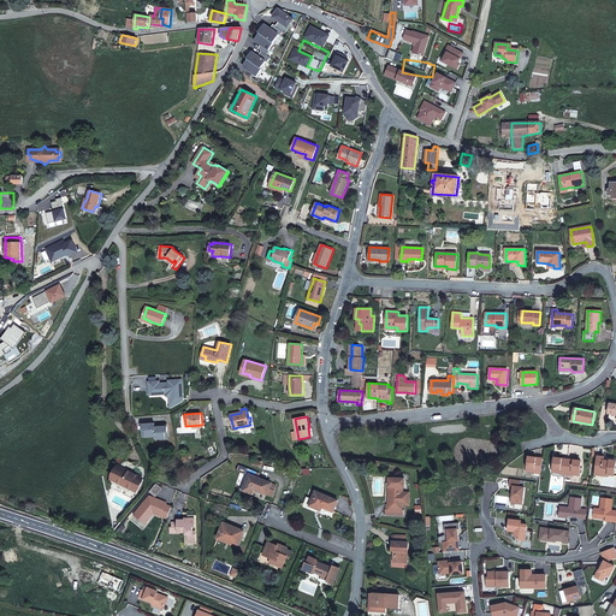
[(598,456),(596,469),(603,471),(602,475),(610,477),(610,475),(614,475),(615,461),(610,460),(610,461),(604,461),(604,457),(598,456)]
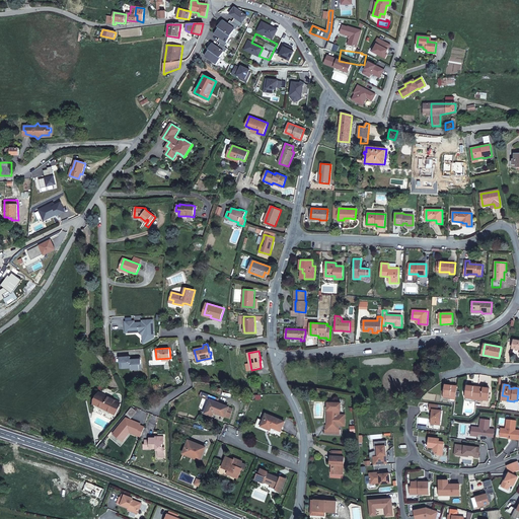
[(444,397),(456,398),(457,386),(446,385),(444,397)]
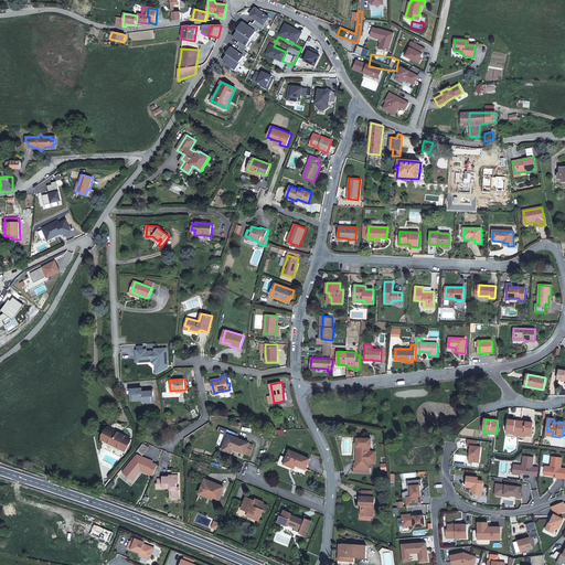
[(507,433),(520,435),(521,422),(509,419),(507,433)]
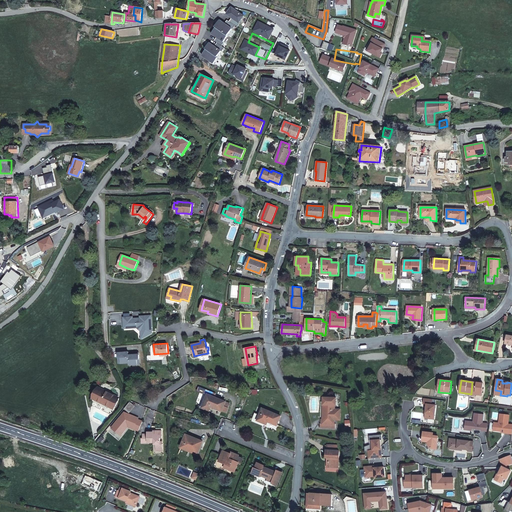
[(483,383),(472,382),(471,394),(482,395),(483,383)]
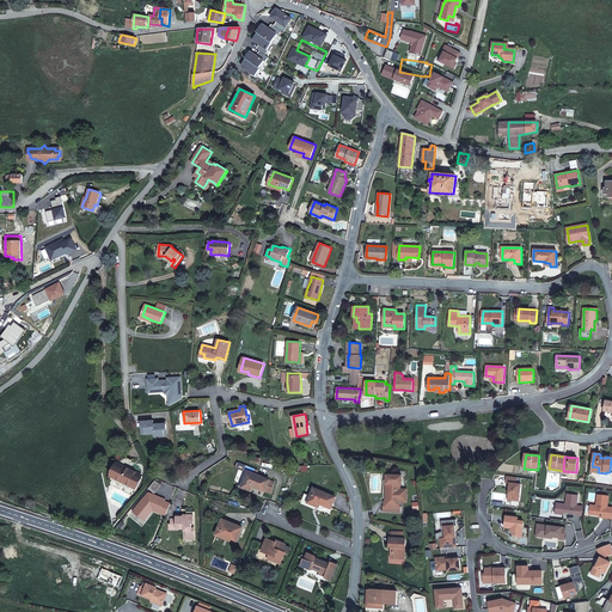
[(116,479),(123,466),(117,463),(111,476),(116,479)]
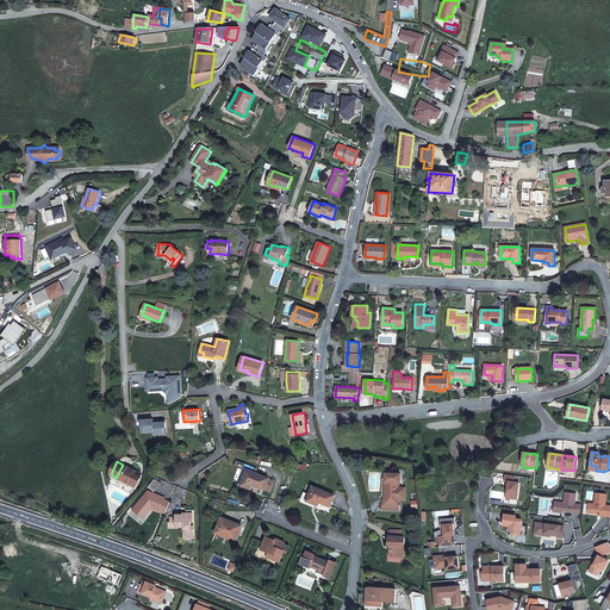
[(142,474),(136,471),(123,465),(116,478),(136,487),(142,474)]
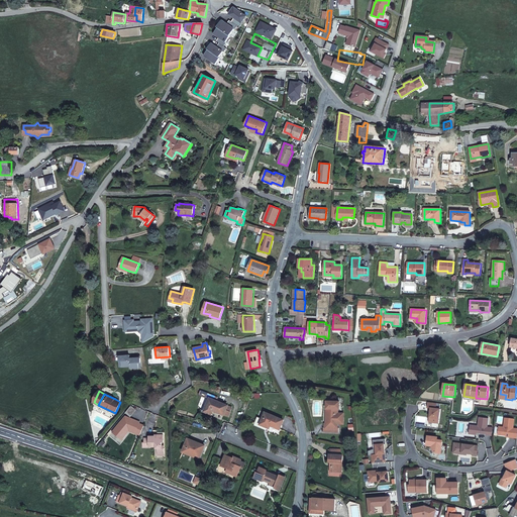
[(227,406),(210,398),(204,412),(211,415),(213,411),(223,415),(225,411),(227,406)]
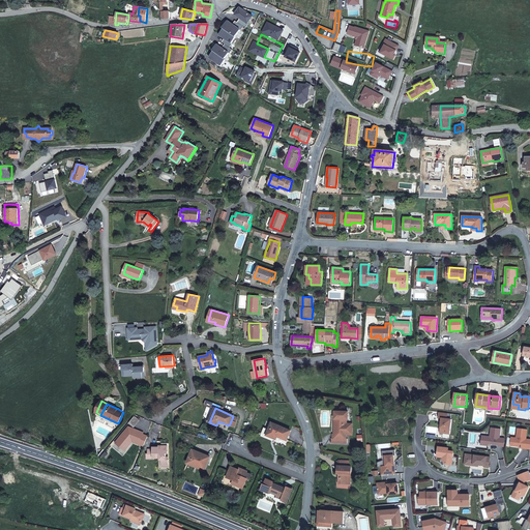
[(334,427),(333,439),(342,439),(342,443),(348,443),(348,439),(346,439),(346,435),(346,423),(347,419),(348,419),(348,411),(343,411),(343,413),(336,413),(336,427),(334,427)]
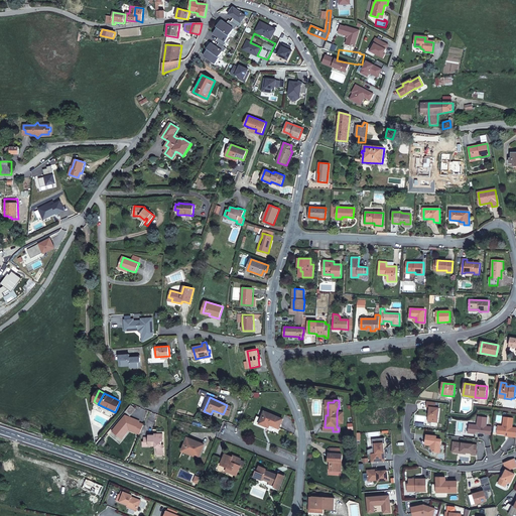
[(327,400),(326,415),(328,415),(328,402),(334,402),(334,400),(327,400)]
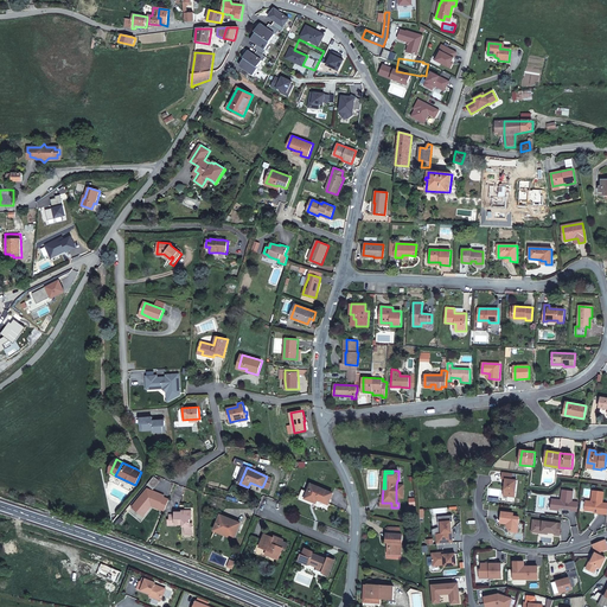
[(512,479),(512,473),(503,472),(502,478),(505,479),(505,484),(506,484),(506,486),(504,487),(504,496),(515,497),(517,480),(512,479)]
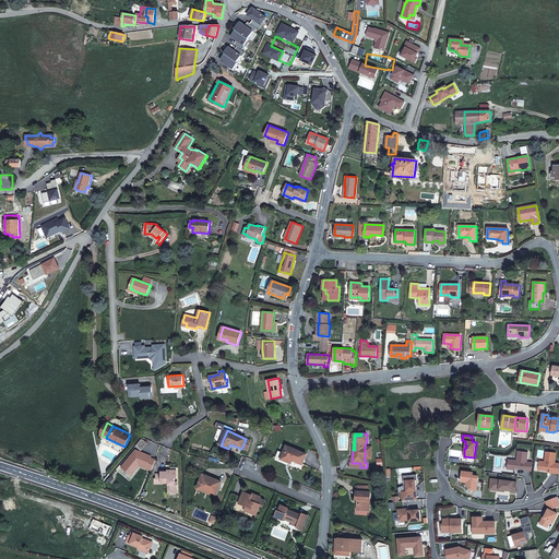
[(281,460),(287,462),(289,459),(293,460),(298,462),(302,464),(307,454),(287,447),(281,460)]
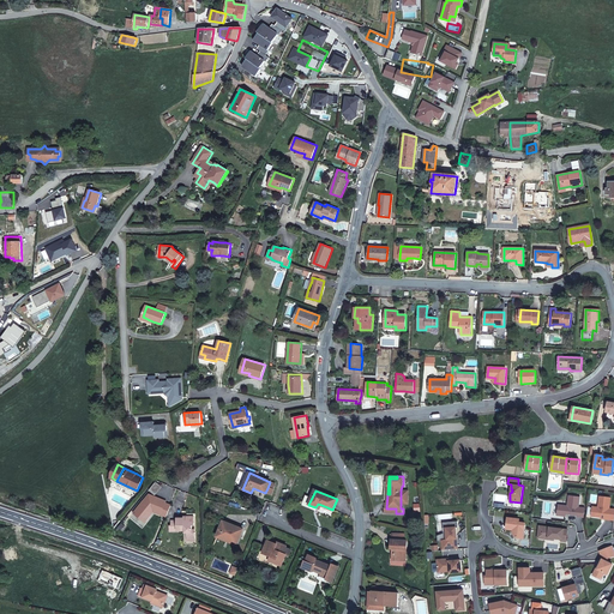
[(162,515),(167,517),(168,512),(170,505),(166,503),(167,501),(150,494),(134,513),(142,519),(146,513),(149,516),(155,510),(162,513),(162,515)]
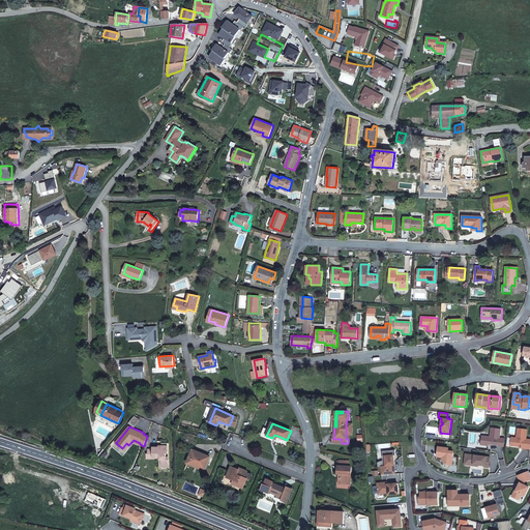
[(522,448),(529,448),(529,439),(526,439),(527,429),(518,428),(517,438),(511,437),(510,445),(519,446),(523,447),(522,448)]
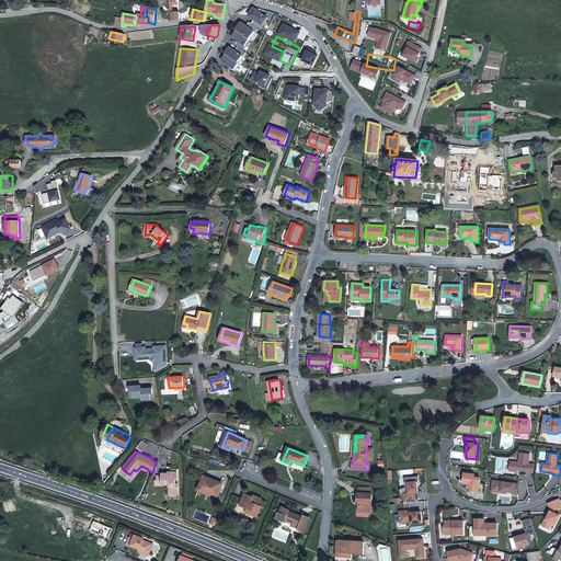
[(171,488),(171,491),(179,491),(179,483),(176,484),(176,481),(179,481),(179,472),(169,472),(168,473),(162,473),(162,485),(169,484),(171,488)]
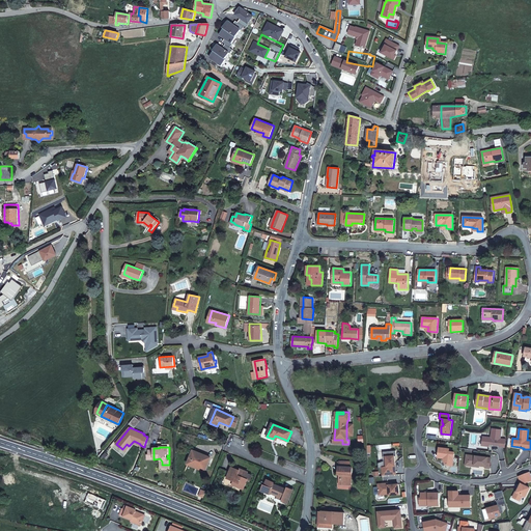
[(446,465),(452,466),(454,452),(449,451),(449,449),(439,447),(438,457),(444,457),(443,460),(446,465)]
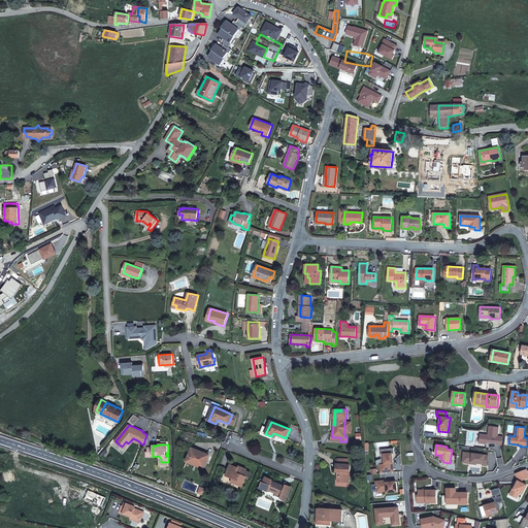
[(381,473),(390,472),(389,466),(393,465),(392,453),(394,453),(394,448),(381,449),(381,454),(384,454),(384,459),(382,459),(382,464),(380,464),(381,473)]
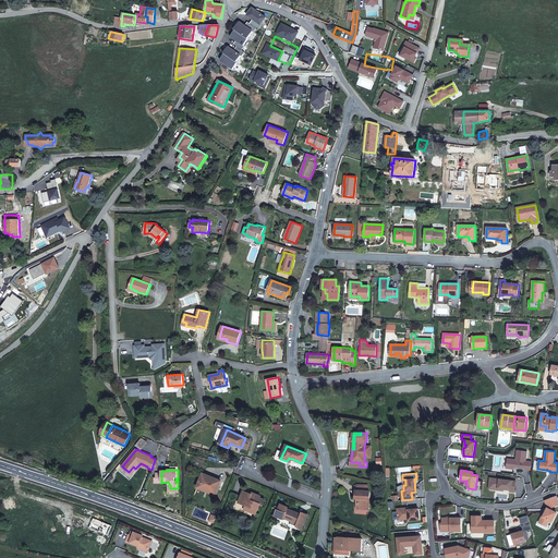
[(213,477),(204,474),(198,488),(216,495),(221,481),(213,477)]
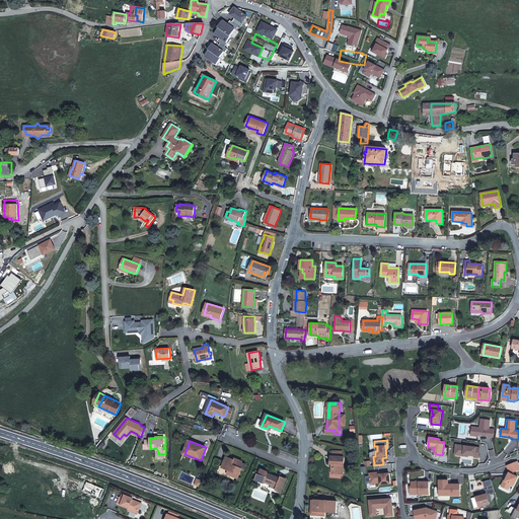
[(468,456),(468,455),(458,453),(459,444),(456,444),(454,454),(468,456)]
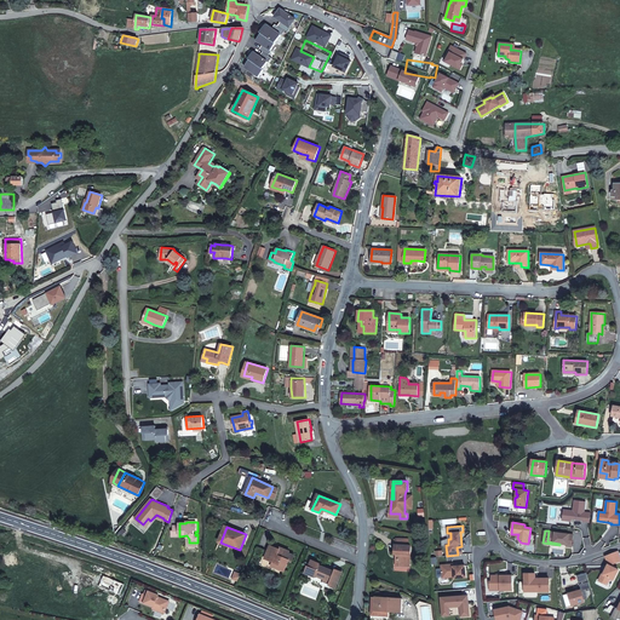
[(549,530),(547,541),(560,544),(567,544),(567,546),(572,546),(573,534),(549,530)]
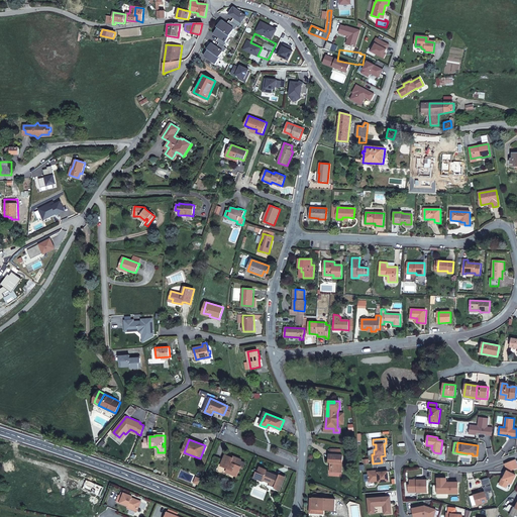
[(342,455),(340,455),(338,455),(338,450),(330,450),(330,454),(329,461),(331,461),(330,472),(341,472),(342,455)]
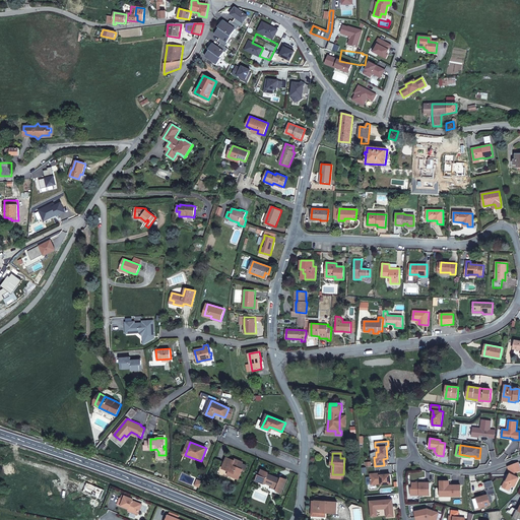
[(222,468),(229,471),(236,473),(234,477),(239,479),(243,470),(245,471),(247,465),(243,464),(244,462),(239,460),(238,462),(235,461),(228,458),(222,468)]
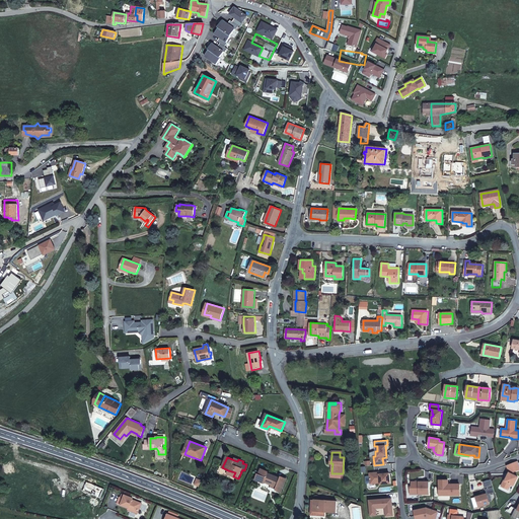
[(504,480),(501,486),(508,490),(511,484),(513,486),(518,476),(512,474),(514,471),(518,469),(518,463),(518,461),(507,465),(509,472),(505,480),(504,480)]
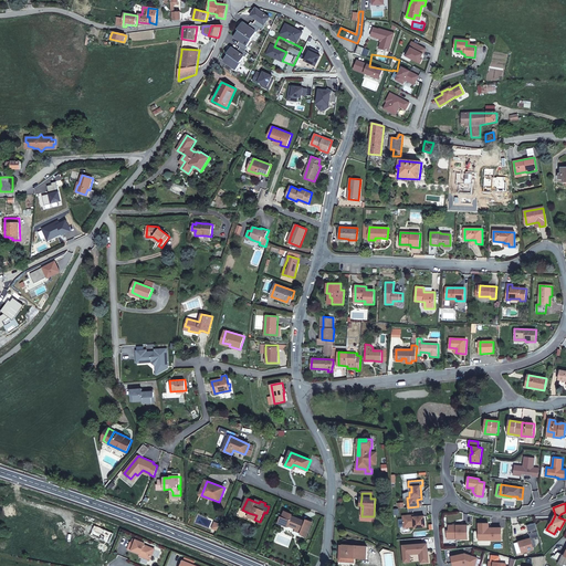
[(415,527),(426,526),(425,516),(413,516),(413,515),(411,515),(409,516),(409,515),(402,515),(404,527),(415,526),(415,527)]
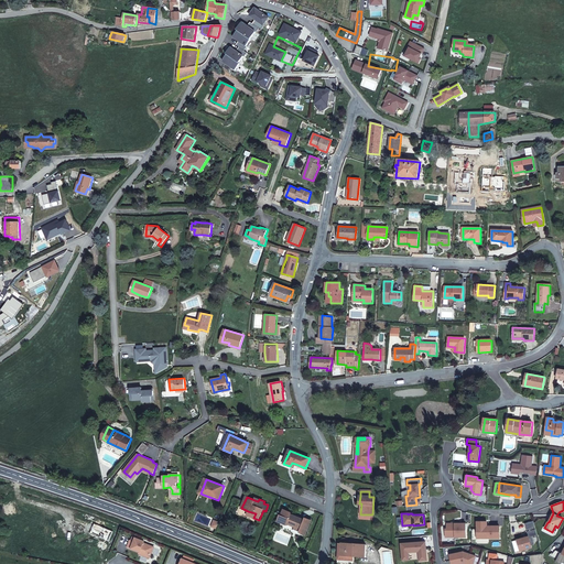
[(288,523),(295,527),(301,529),(300,532),(306,534),(312,520),(305,518),(304,520),(297,518),(291,514),(288,523)]
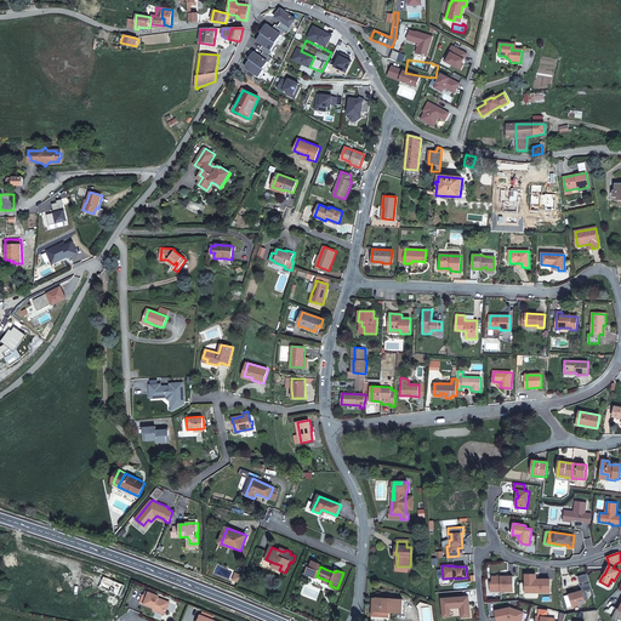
[(550,592),(550,580),(537,580),(537,581),(536,581),(536,580),(536,574),(525,574),(525,582),(529,582),(529,592),(550,592)]
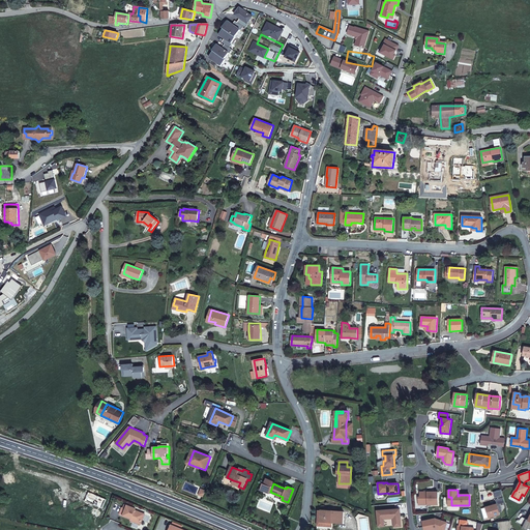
[(505,502),(501,490),(493,492),(497,504),(486,507),(489,518),(500,514),(499,512),(502,511),(500,504),(505,502)]
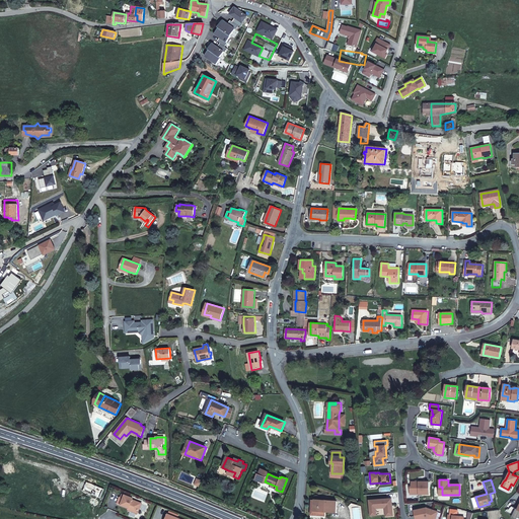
[(410,487),(410,494),(429,494),(429,482),(412,482),(412,487),(410,487)]
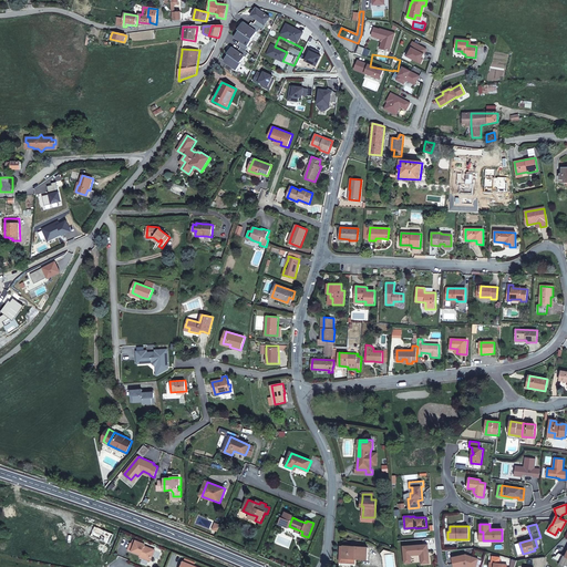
[(131,543),(129,549),(141,555),(144,556),(143,558),(151,560),(155,550),(145,546),(145,545),(136,540),(135,545),(131,543)]
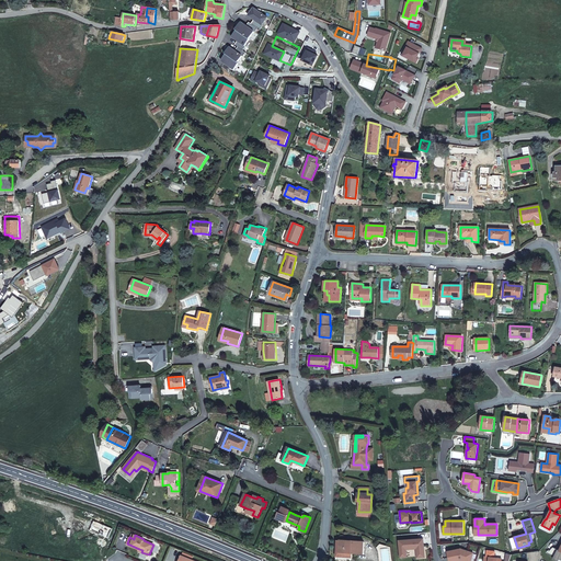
[(423,547),(424,547),(423,538),(399,540),(400,557),(407,557),(407,549),(416,548),(418,558),(425,557),(424,550),(423,550),(423,547)]
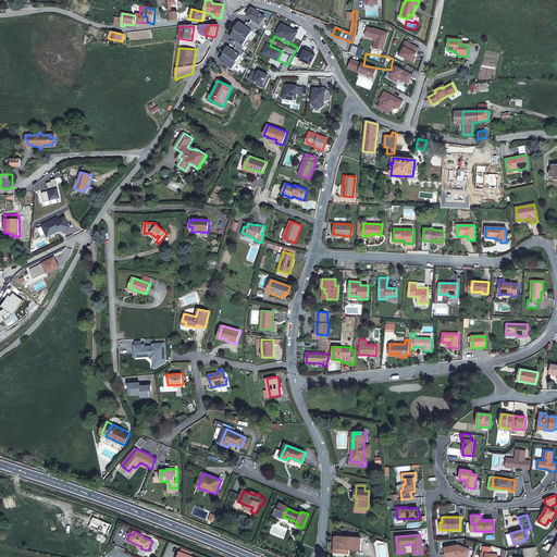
[(336,548),(337,536),(334,536),(334,555),(349,556),(349,549),(336,548)]
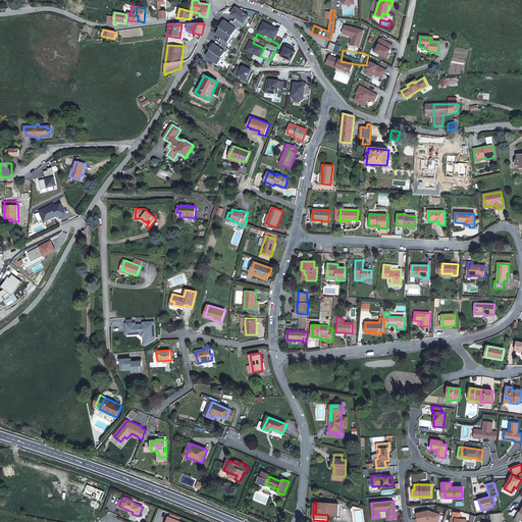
[(340,504),(316,503),(315,514),(327,515),(338,516),(340,504)]
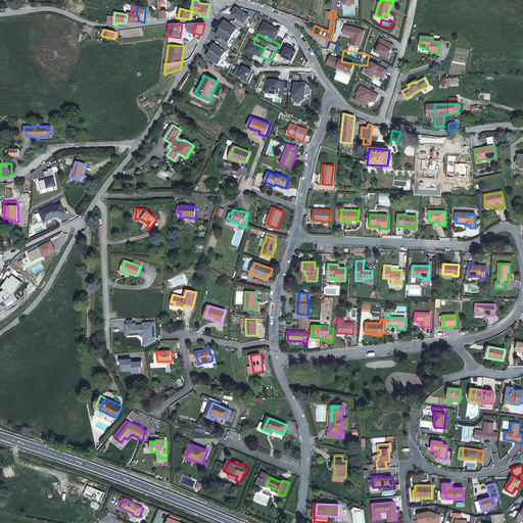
[(417,514),(419,522),(427,522),(431,522),(433,522),(432,522),(438,522),(441,516),(429,512),(417,514)]
